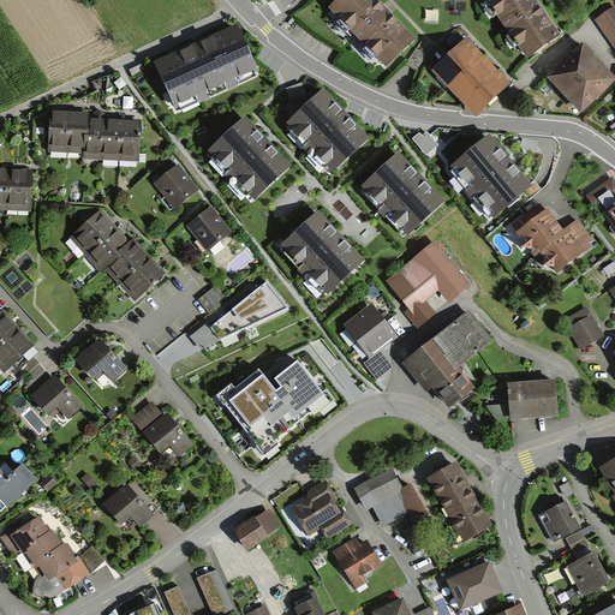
[(371,0),(336,0),(329,7),(383,67),(411,42),(371,0)]
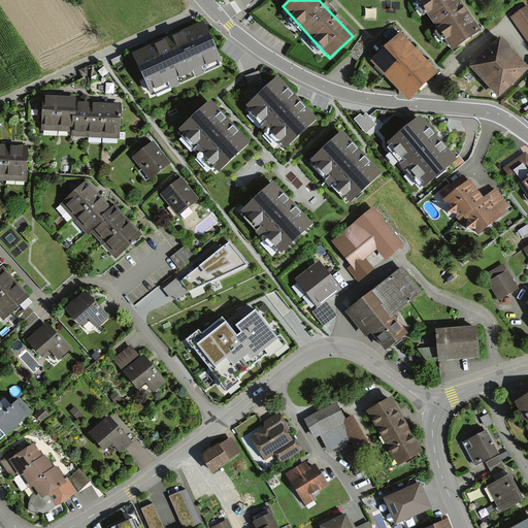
[(417,0),(451,46),(476,29),(455,0),(417,0)]
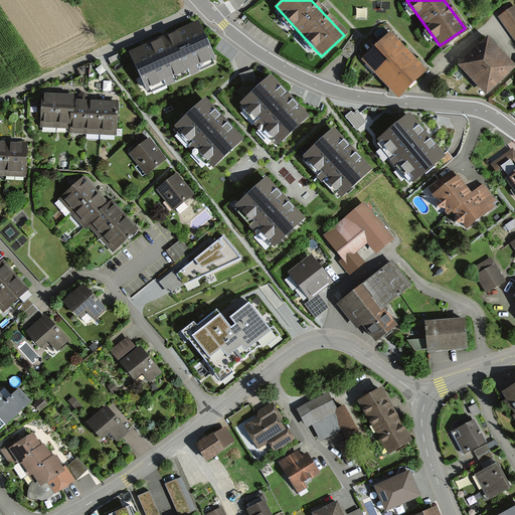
[(514,41),(514,9),(513,6),(498,17),(514,41)]
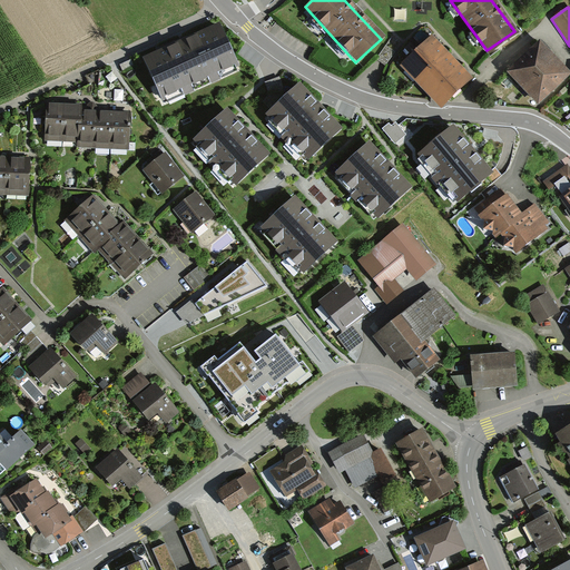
[(220,21),(144,57),(165,102),(242,67),(220,21)]
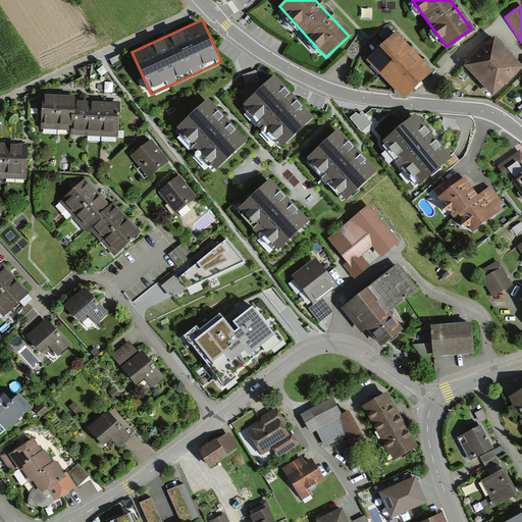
[(367,58),(405,97),(432,69),(421,58),(405,42),(395,32),(367,58)]
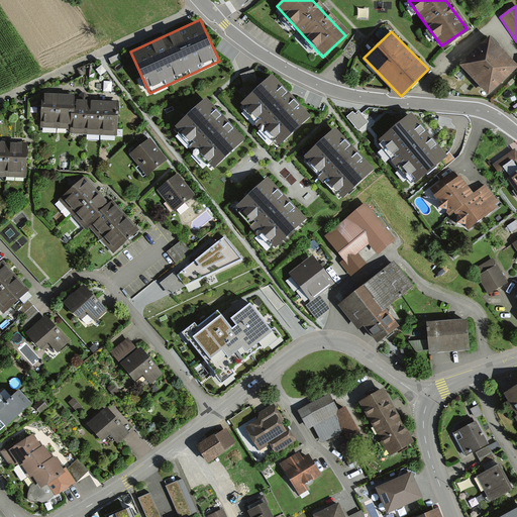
[(460,66),(487,92),(513,65),(488,39),(460,66)]
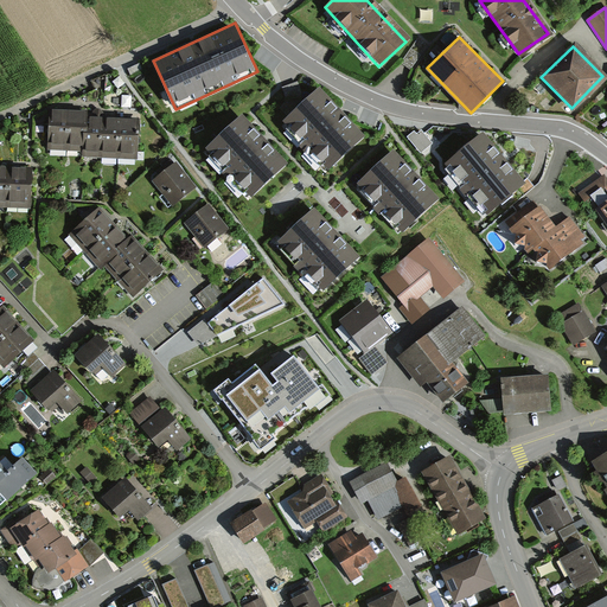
[(140,64),(128,70),(131,76),(142,71),(140,64)]
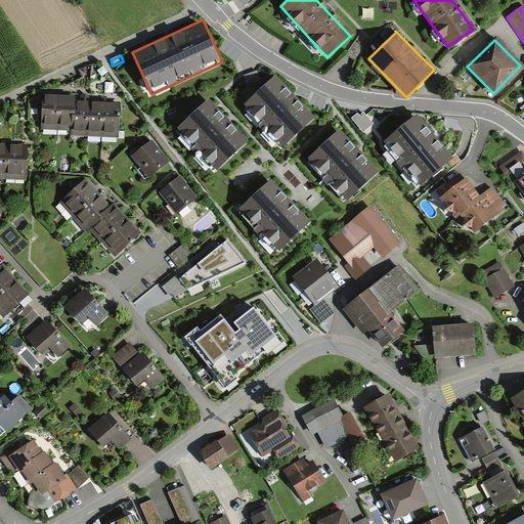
[(316,120),(276,77),(244,106),(282,150),(316,120)]
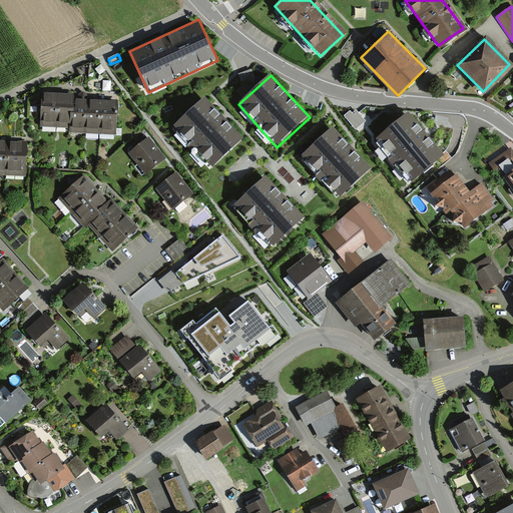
[(74,92),(41,92),(41,126),(69,127),(70,110),(73,110),(74,98),(74,92)]
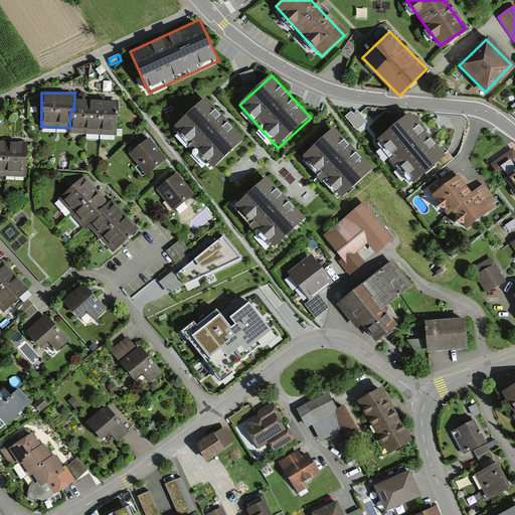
[(117,100),(74,99),(73,111),(70,111),(69,128),(69,134),(117,135),(117,100)]
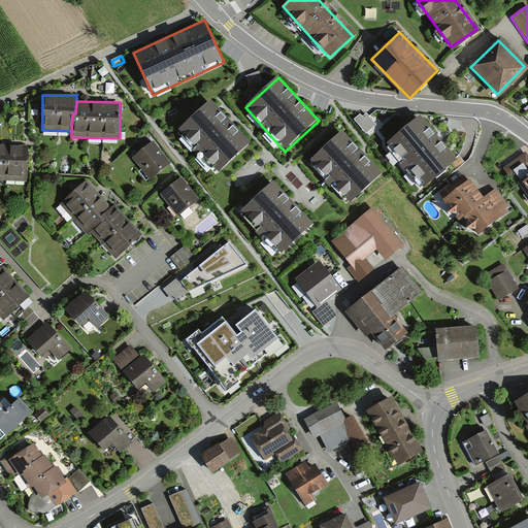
[(228,121),(209,101),(176,132),(217,175),(250,144),(228,121)]
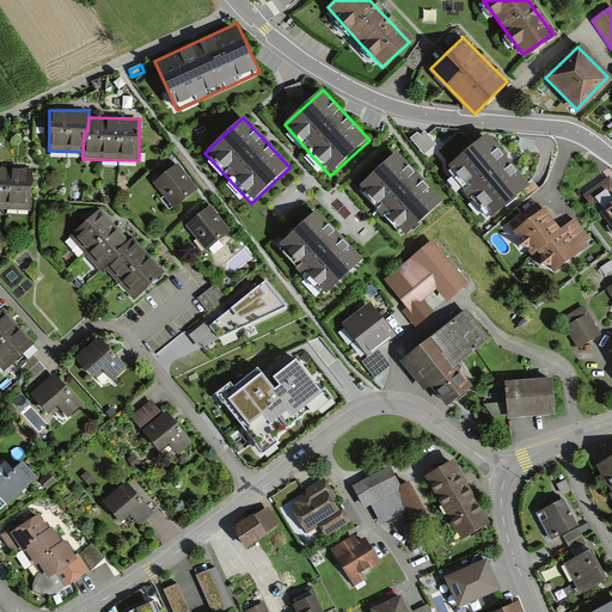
[(518,195),(531,184),(488,133),(448,165),(452,169),(448,171),(464,189),(463,190),(469,197),(471,196),(487,215),(490,212),(493,215),(505,204),(507,206),(518,196),(518,195)]
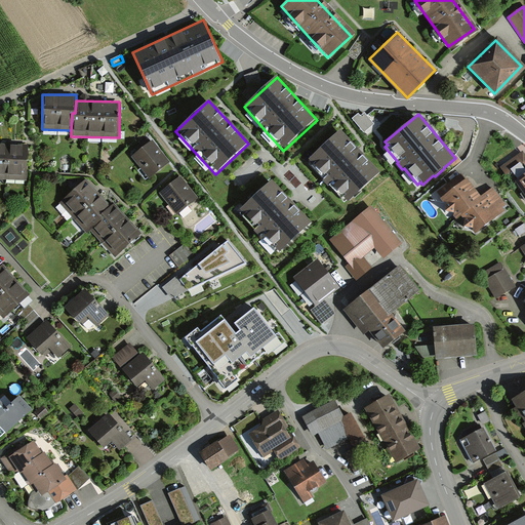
[(360,152),(340,131),(308,162),(347,205),(380,174),(360,152)]
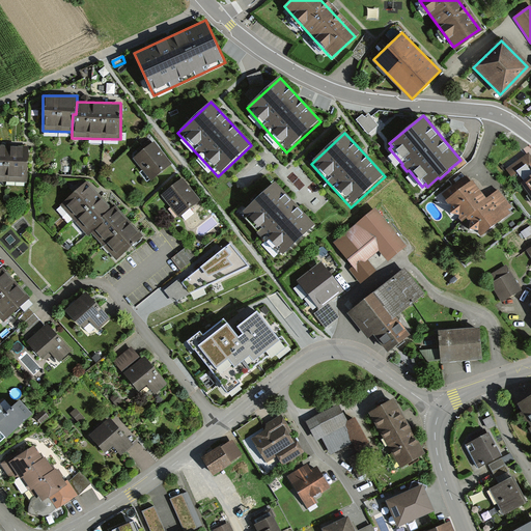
[(155,141),(133,158),(150,179),(172,163),(155,141)]
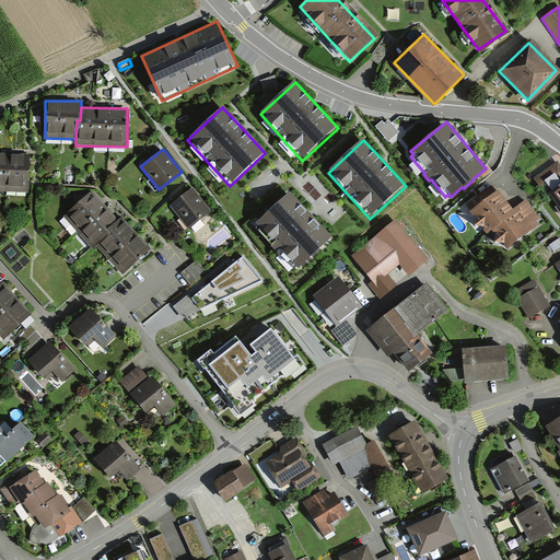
[(31,156),(0,154),(0,191),(28,194),(31,156)]
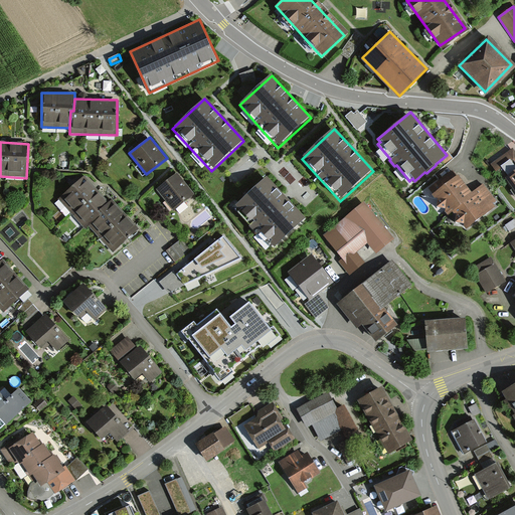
[(514,149),(514,148),(492,164),(497,171),(500,168),(514,189),(514,149)]
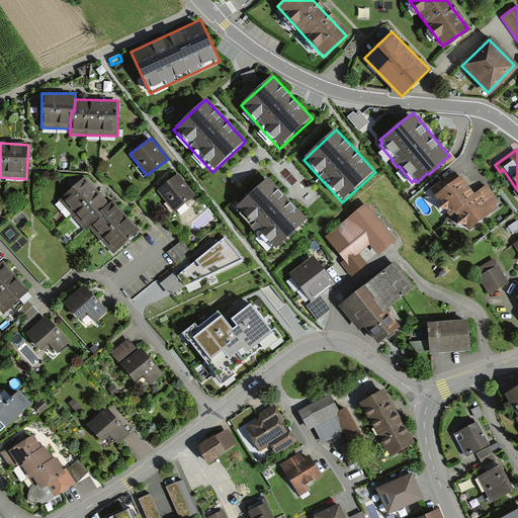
[(431,189),(436,195),(435,196),(438,199),(441,199),(439,207),(447,209),(447,212),(450,217),(455,212),(456,214),(458,214),(457,224),(466,225),(466,227),(469,231),(500,207),(498,204),(500,202),(487,185),(475,194),(461,176),(459,178),(454,172),(431,189)]
